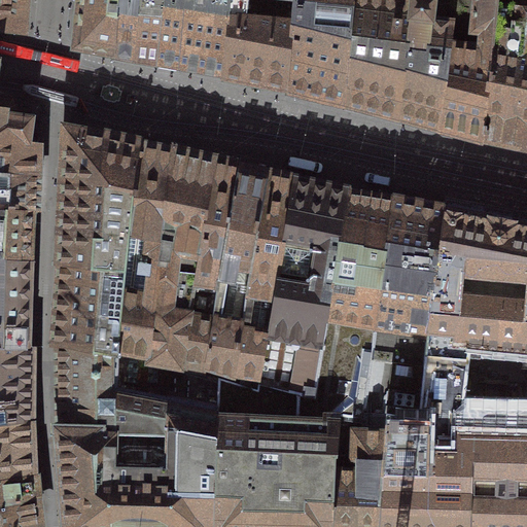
[(0,0),(0,24),(21,27),(23,8),(23,0),(0,0)]
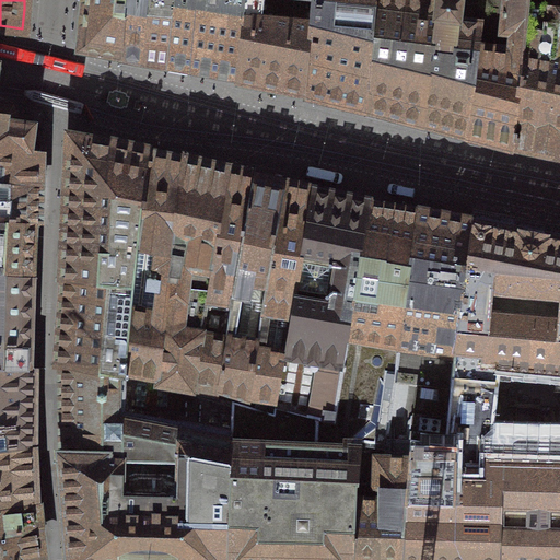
[(85,0),(82,48),(102,51),(121,56),(125,0),(85,0)]
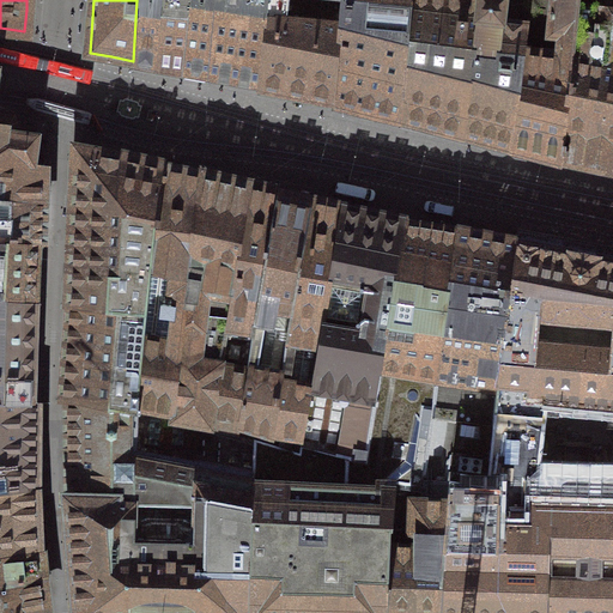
[(146,64),(159,66),(164,0),(137,0),(133,61),(146,64)]
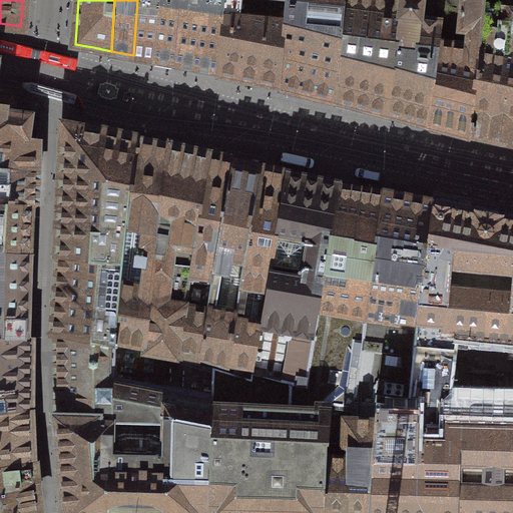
[(143,57),(153,59),(159,0),(137,0),(133,55),(143,57)]
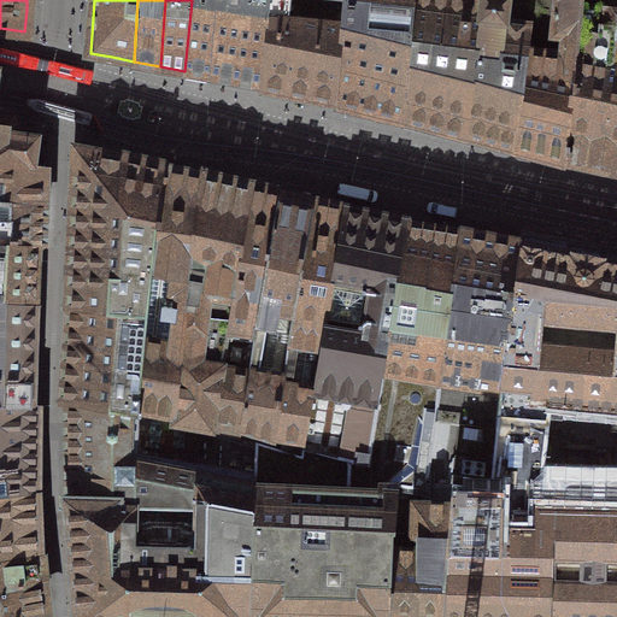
[(192,0),(184,71),(198,72),(211,75),(217,0),(192,0)]
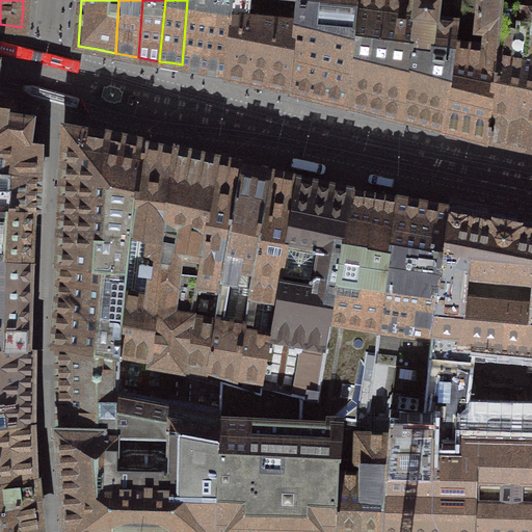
[(204,69),(225,73),(233,0),(187,0),(182,64),(204,69)]
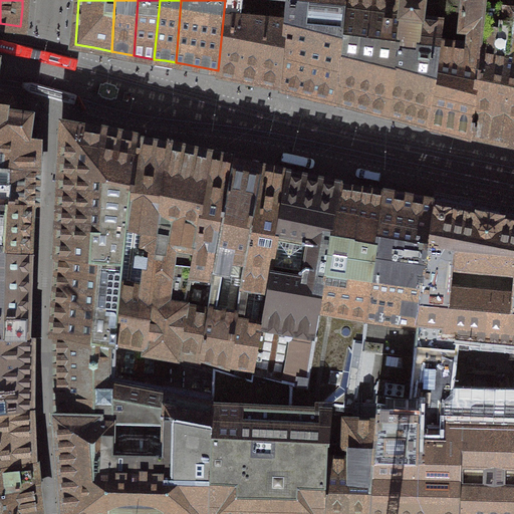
[(225,0),(218,70),(224,71),(280,82),(287,0),(225,0)]
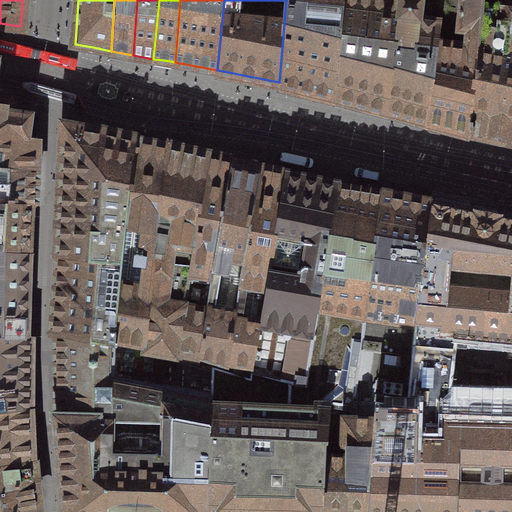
[(306,89),(333,96),(338,10),(339,0),(286,0),(279,82),(306,89)]
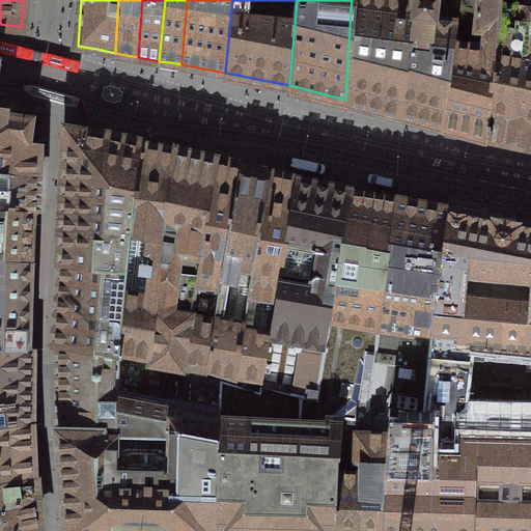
[(352,0),(351,10),(345,100),(373,107),(402,114),(418,18),(419,0),(352,0)]
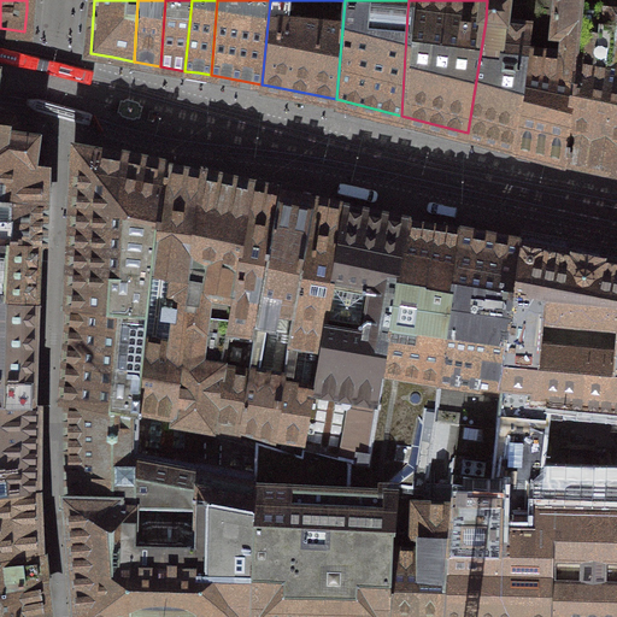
[(487,0),(486,21),(468,133),(491,139),(516,146),(540,153),(564,159),(579,30),(581,0),(487,0)]
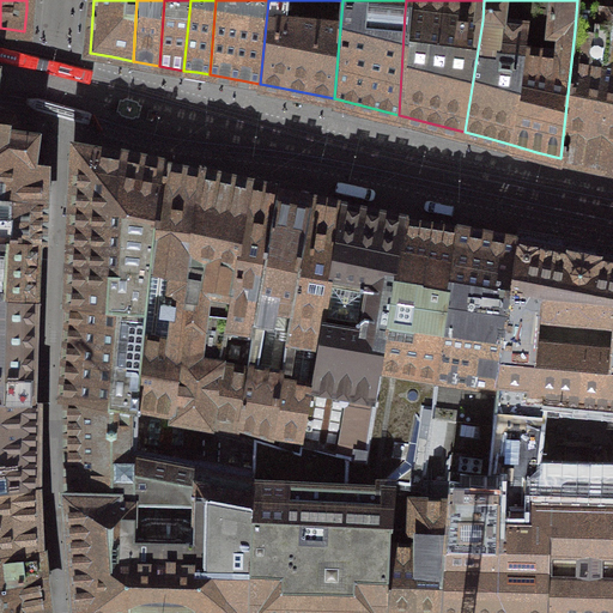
[(612,0),(577,0),(575,30),(560,158),(598,165),(612,169),(612,0)]
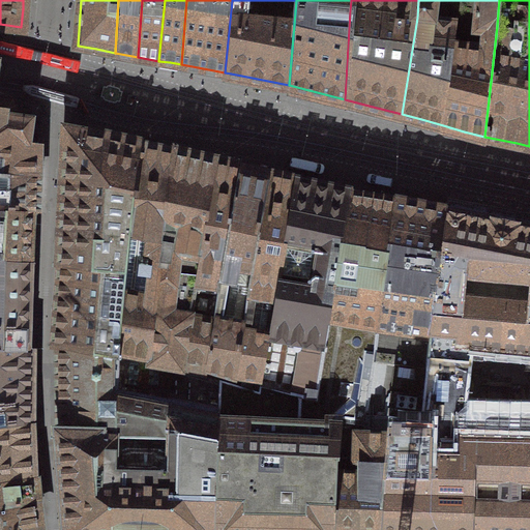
[(0,60),(0,58),(0,141),(36,145),(36,143),(32,143),(34,117),(15,114),(16,106),(11,100),(0,98),(0,60)]
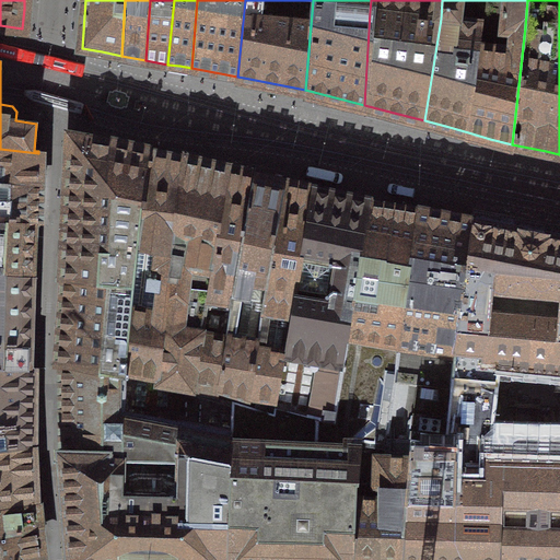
[(97,282),(108,146),(72,139),(67,243),(65,279),(97,282)]
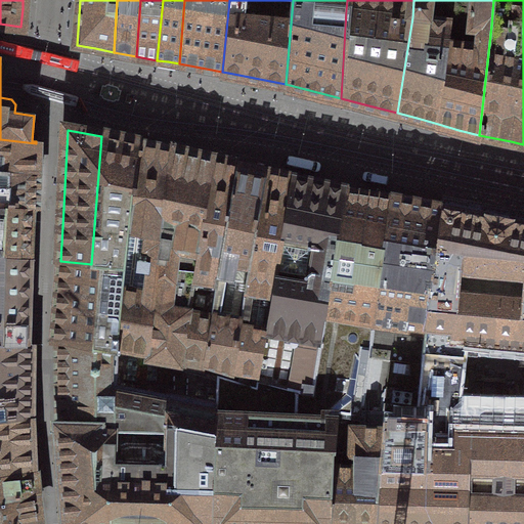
[(107,137),(102,136),(101,136),(91,264),(60,261),(54,342),(59,342),(64,342),(117,352),(126,254),(138,144),(107,137)]
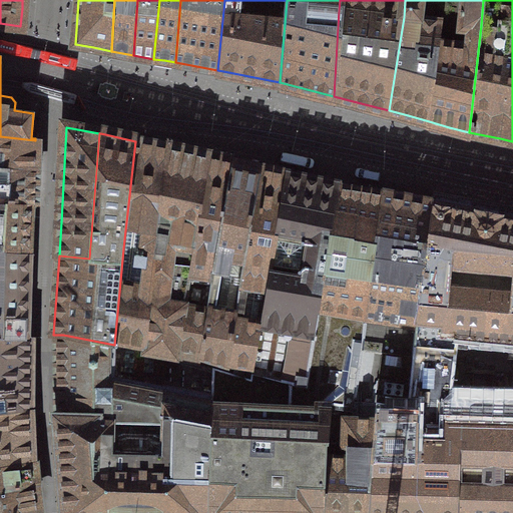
[(0,165),(35,169),(35,140),(0,136),(0,165)]
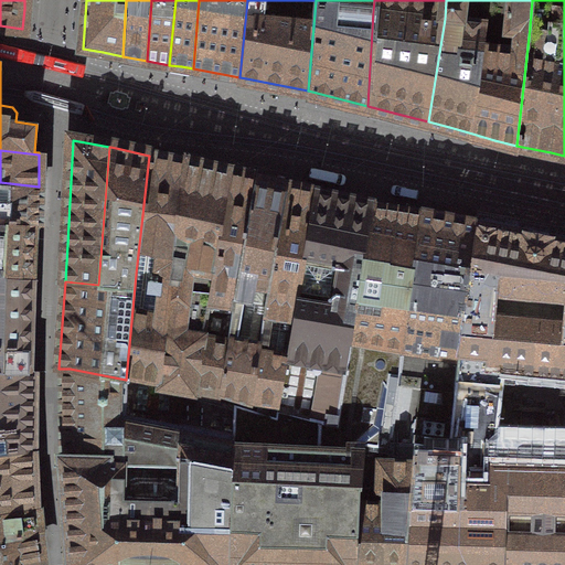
[(184,163),(169,160),(149,156),(136,274),(126,380),(159,385),(168,300),(184,163)]
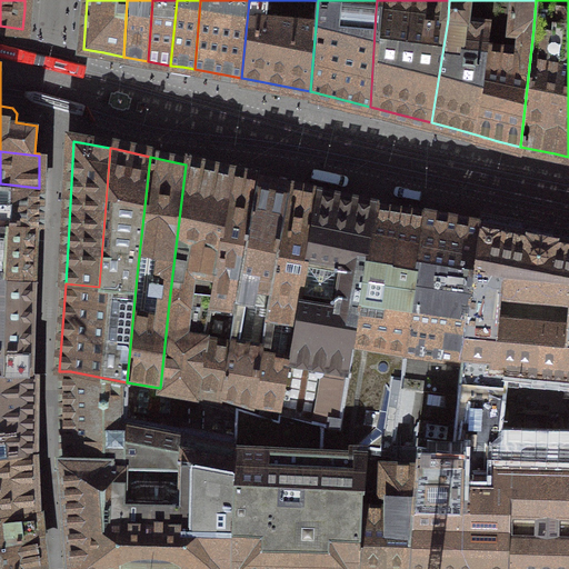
[(160,388),(221,400),(235,316),(209,312),(232,176),(209,170),(186,165),(169,302),(160,388)]
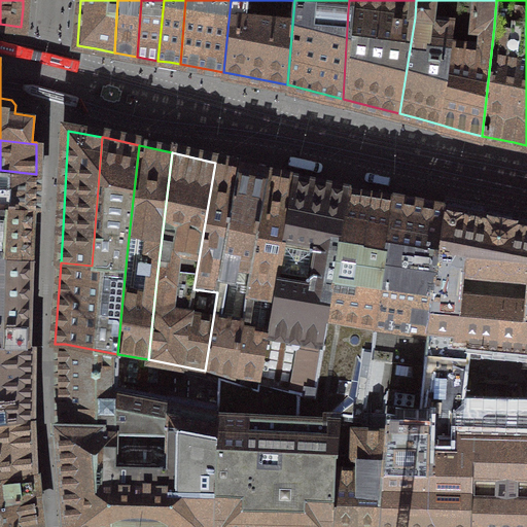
[(219,375),(235,380),(251,267),(267,174),(242,169),(215,163),(194,289),(217,292),(205,371),(219,375)]
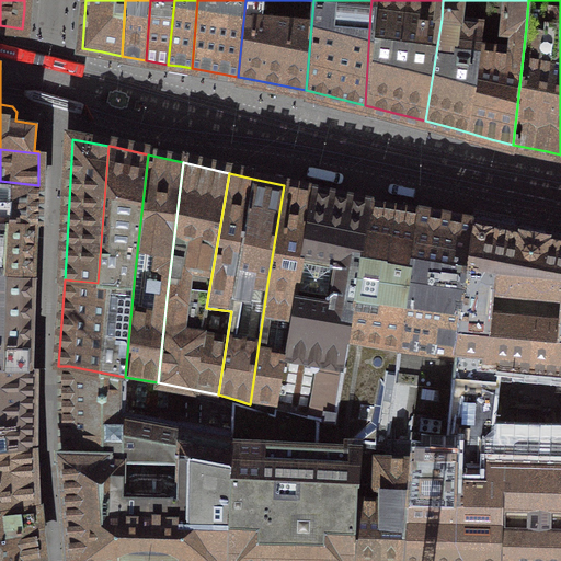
[(37,204),(38,185),(0,181),(0,220),(35,224),(37,224),(37,204)]
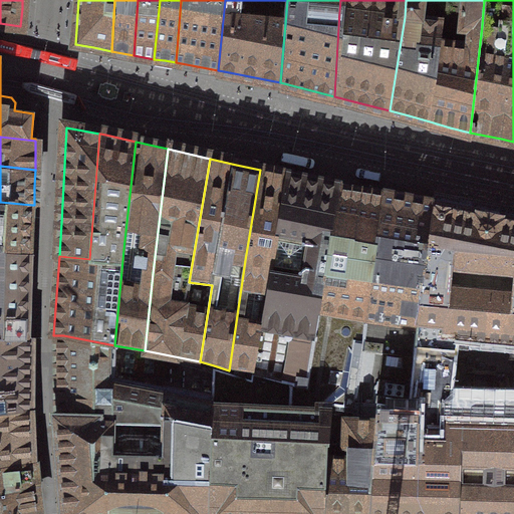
[(251,377),(252,371),(271,265),(286,176),(274,173),(260,170),(245,260),(229,370),(251,377)]
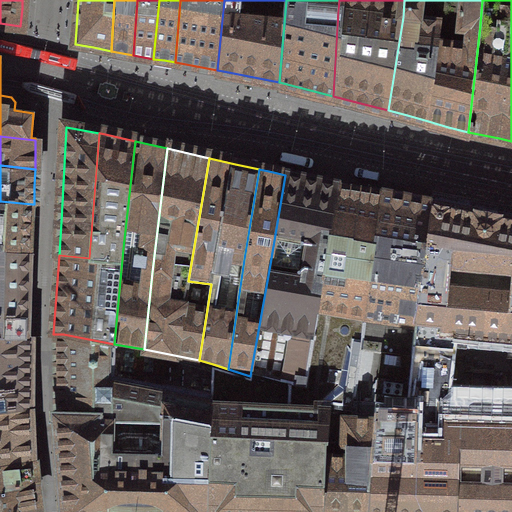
[(270,264),(251,370),(282,378),(305,383),(337,188),(337,186),(313,181),(285,175),(270,264)]
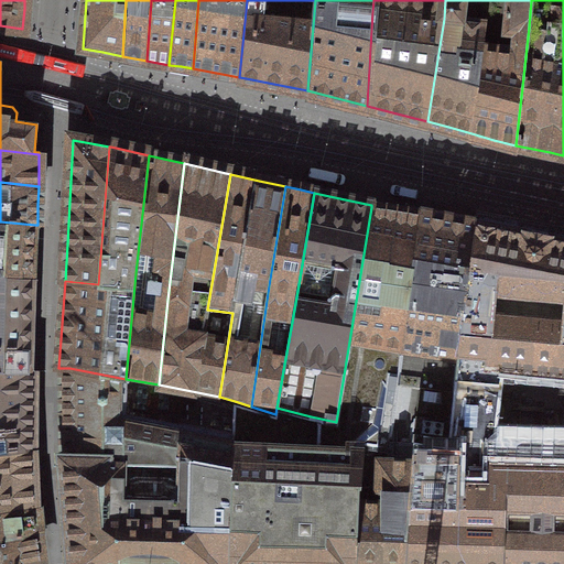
[(365,445),(388,448),(390,436),(421,215),(398,212),(371,207),(336,422),(335,431),(366,434),(365,445)]
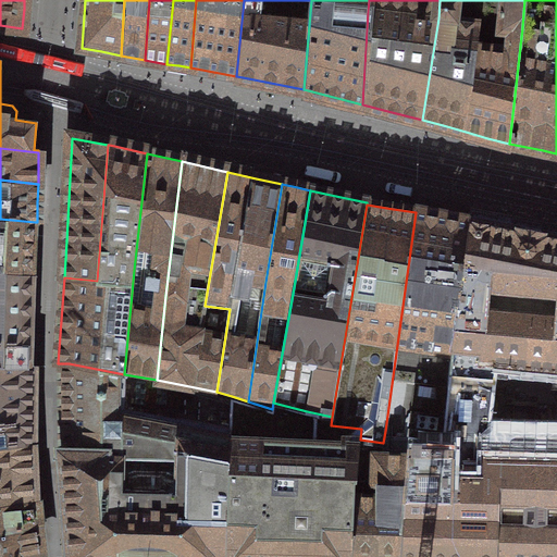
[(374,453),(407,454),(409,436),(419,437),(419,430),(444,434),(454,346),(452,345),(469,222),(443,218),(416,212),(385,431),(383,443),(360,440),(357,480),(374,481),(374,453)]
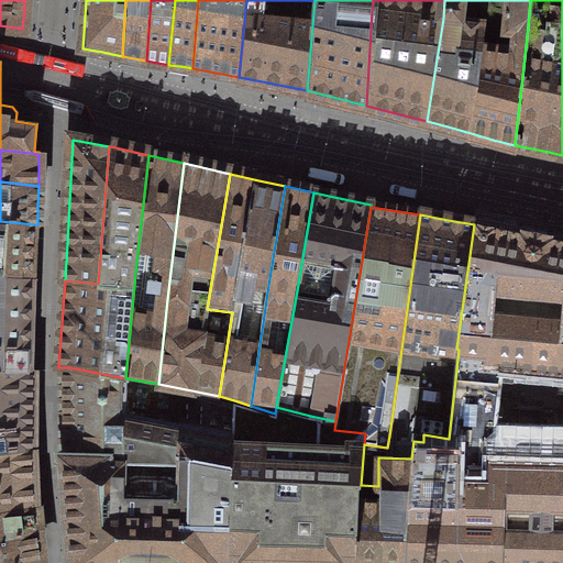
[(0,275),(33,278),(34,250),(35,224),(0,221),(0,275)]
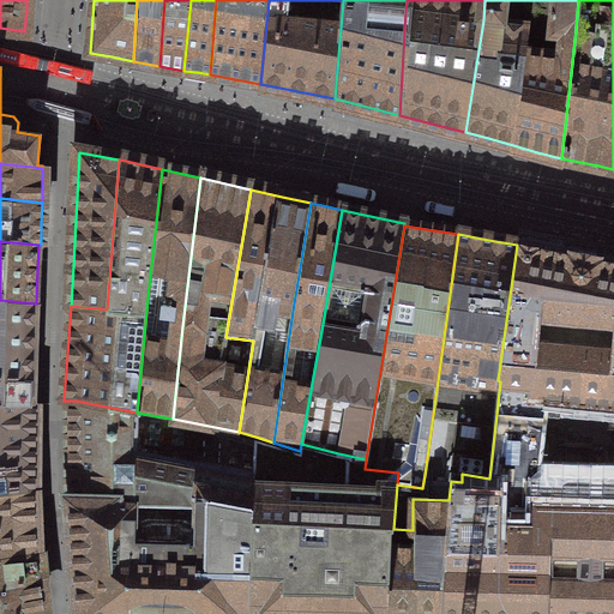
[(613,613),(613,263),(517,245),(498,380),(500,381),(489,479),(462,474),(462,482),(451,481),(449,500),(444,561),(440,613),(613,613)]
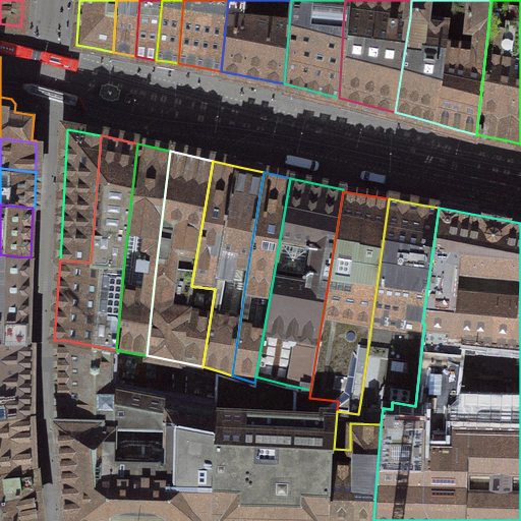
[(30,279),(31,257),(0,254),(0,469),(31,467),(30,443),(29,423),(29,379),(29,361),(30,342),(27,342),(30,279)]
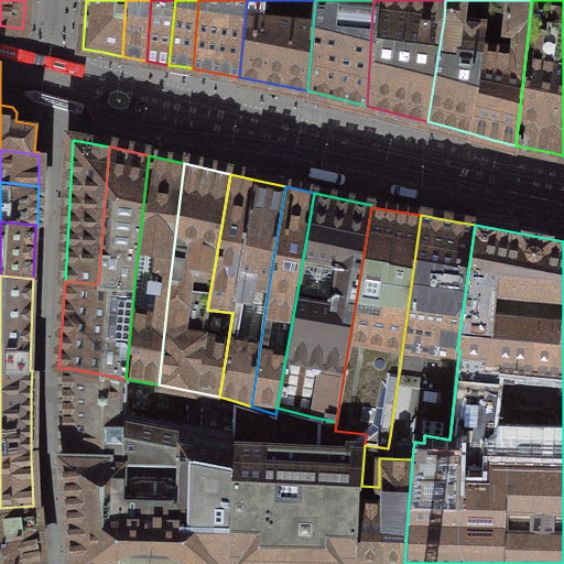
[(228,563),(235,401),(219,397),(159,384),(126,379),(69,368),(64,368),(64,369),(63,369),(64,458),(63,458),(67,508),(71,563),(228,563)]
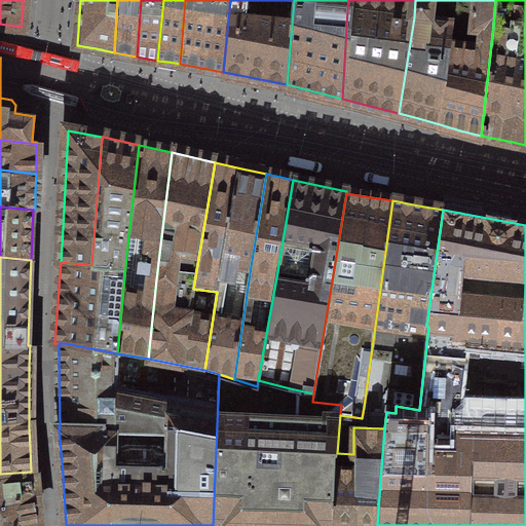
[(219,374),(213,525),(331,525),(335,453),(337,453),(340,415),(341,405),(312,402),(313,393),(290,388),(258,380),(257,386),(234,379),(219,374)]
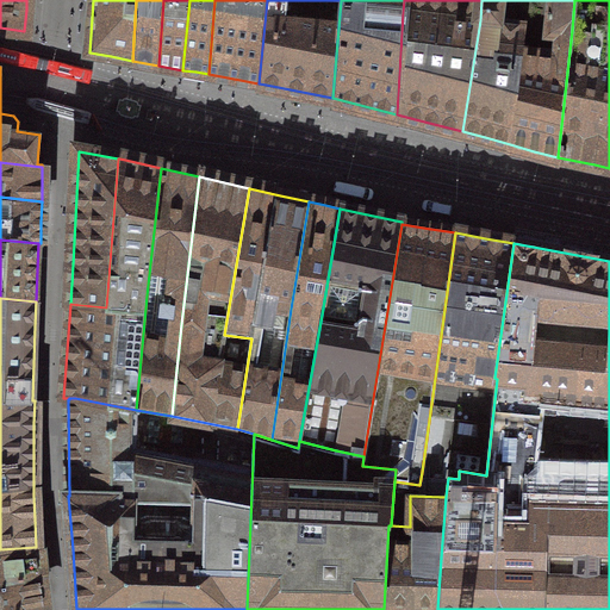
[(410,527),(391,526),(388,526),(384,609),(437,609),(441,558),(446,497),(410,496),(410,527)]
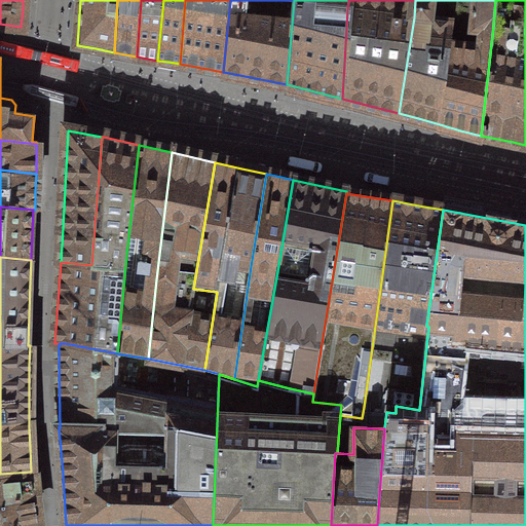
[(32,484),(31,472),(0,474),(0,502),(33,496),(32,484)]
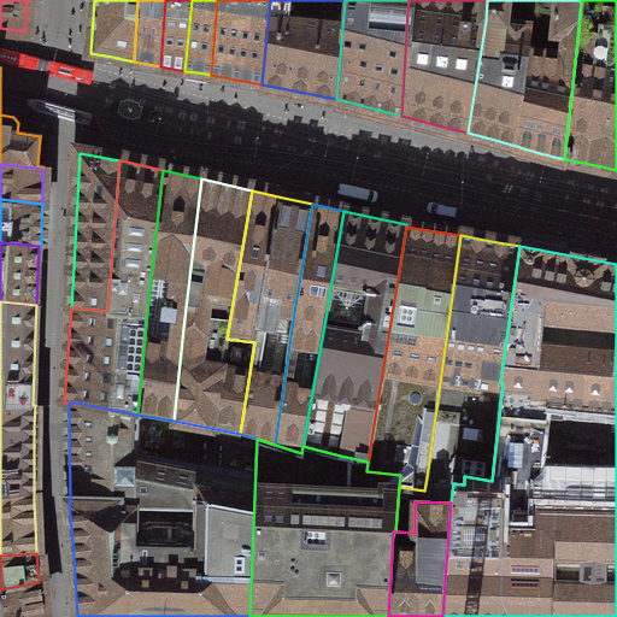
[(42,616),(41,601),(39,582),(0,589),(0,616),(42,616)]
